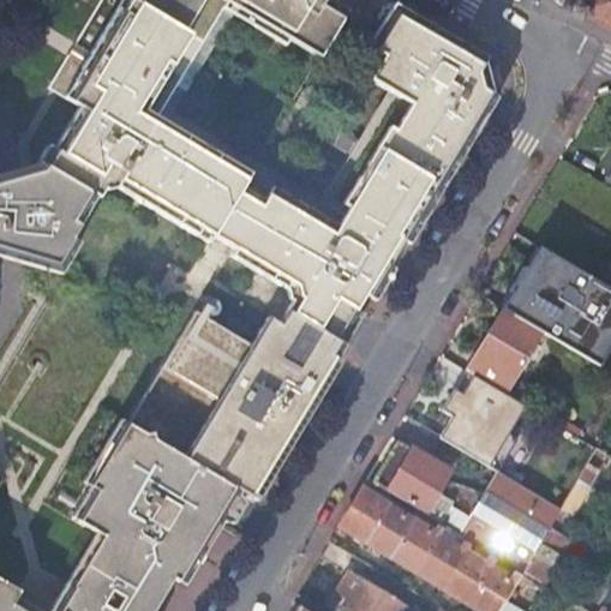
[(52,139),(49,143),(52,144),(42,160),(101,195),(106,186),(119,184),(211,239),(222,246),(288,286),(289,298),(293,300),(289,306),(347,341),(365,311),(358,306),(367,291),(379,298),(406,252),(501,94),(497,93),(489,58),(491,53),(400,0),(395,0),(370,42),(385,52),(372,75),(414,100),(367,177),(361,173),(346,199),(349,201),(349,207),(345,215),(340,222),(276,183),(267,195),(256,187),(247,183),(253,168),(141,99),(144,93),(150,82),(173,95),(231,0),(234,0),(324,55),(353,7),(341,0),(123,0),(96,48),(94,47),(90,53),(88,58),(87,61),(84,66),(69,93),(84,101),(58,144),(52,139)]
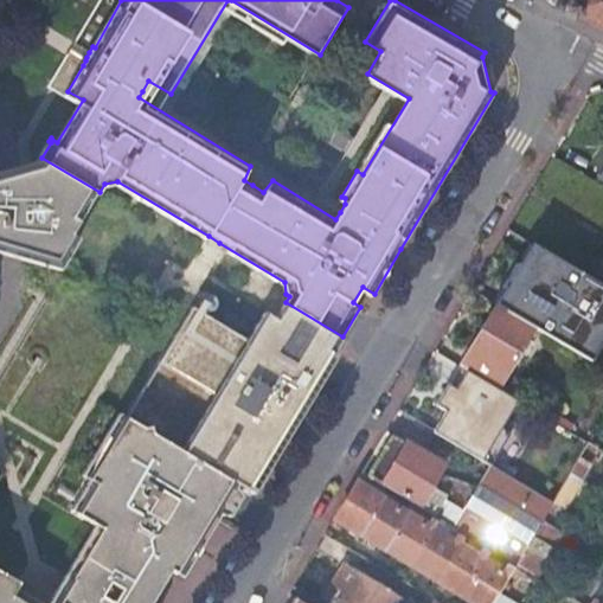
[(95,47),(121,0),(101,0),(79,38),(85,42),(92,46),(95,47)]
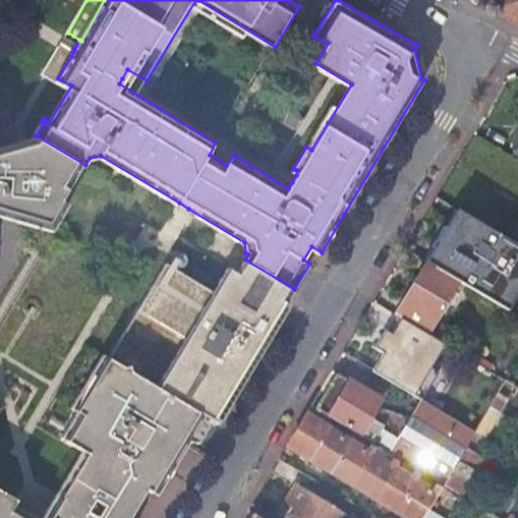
[(495,0),(492,3),(517,17),(517,0),(495,0)]
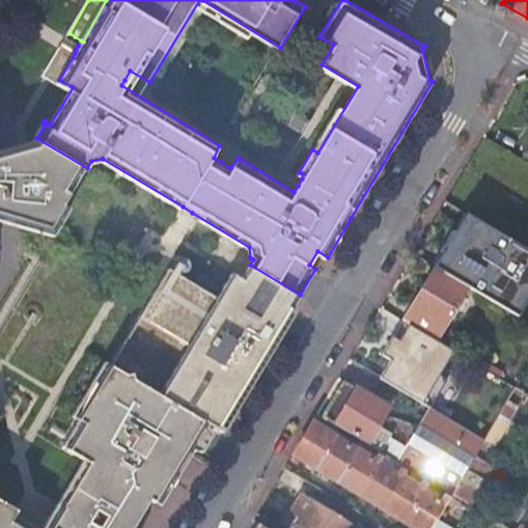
[(52,75),(59,80),(73,57),(75,53),(76,50),(70,47),(63,43),(61,45),(47,72),(52,75)]
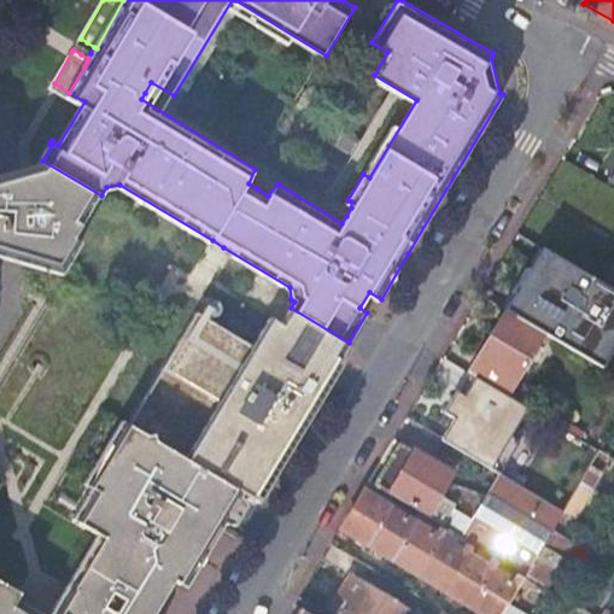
[(0,253),(19,259),(57,270),(101,196),(42,161),(52,145),(50,144),(40,159),(12,168),(0,171),(0,253)]
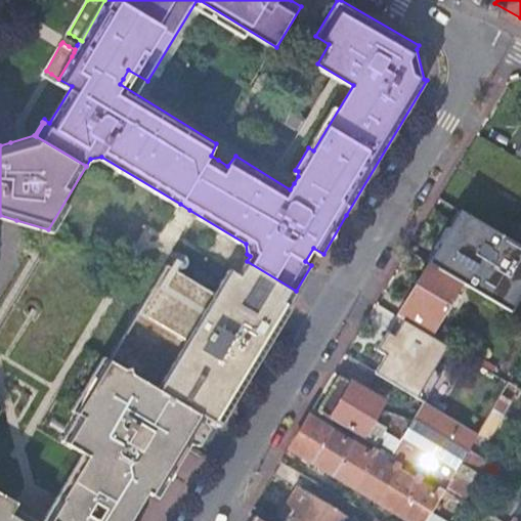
[(450,225),(447,224),(435,244),(438,246),(430,259),(512,309),(520,294),(520,243),(461,208),(450,225)]
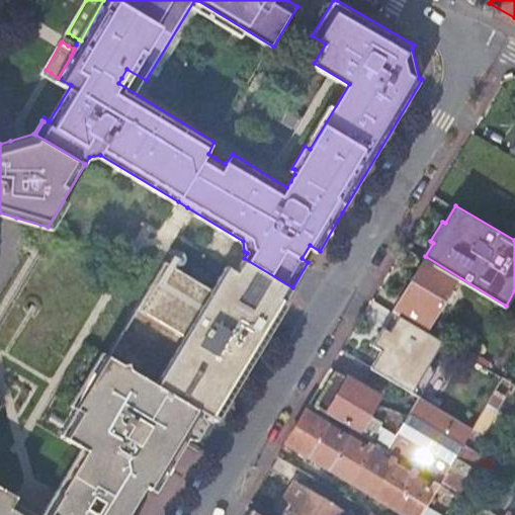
[(292,287),(244,258),(237,270),(228,264),(213,287),(166,259),(110,353),(109,354),(205,412),(219,420),(289,302),(285,299),(292,287)]
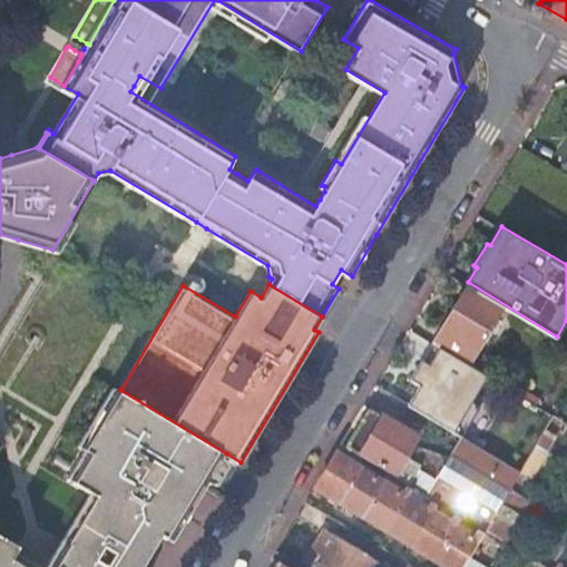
[(465,289),(433,341),(437,342),(463,359),(471,345),(479,350),(502,311),(465,289)]
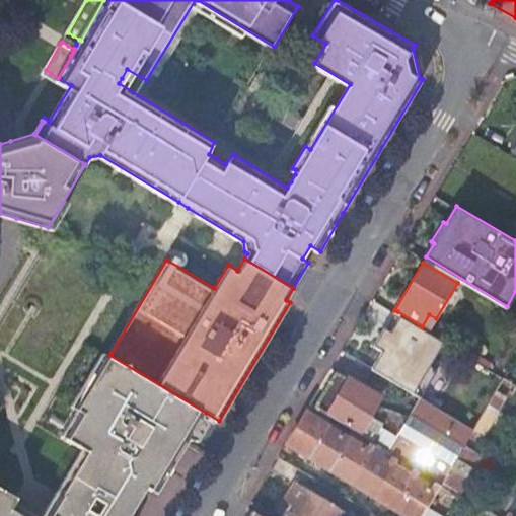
[(383,349),(371,367),(421,396),(438,368),(430,364),(444,340),(422,326),(397,311),(377,345),(383,349)]
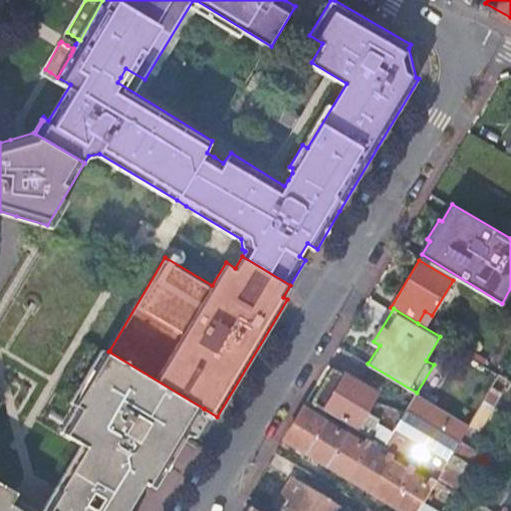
[(108,351),(102,348),(71,400),(78,404),(62,430),(84,444),(43,510),(130,510),(148,482),(157,487),(204,409),(108,351)]
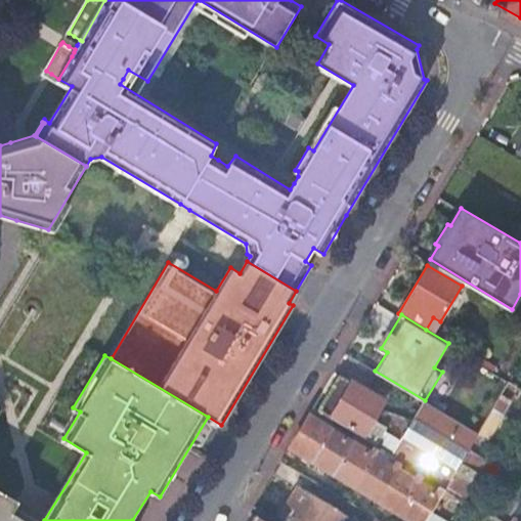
[(520,370),(518,368),(511,380),(520,386),(520,370)]
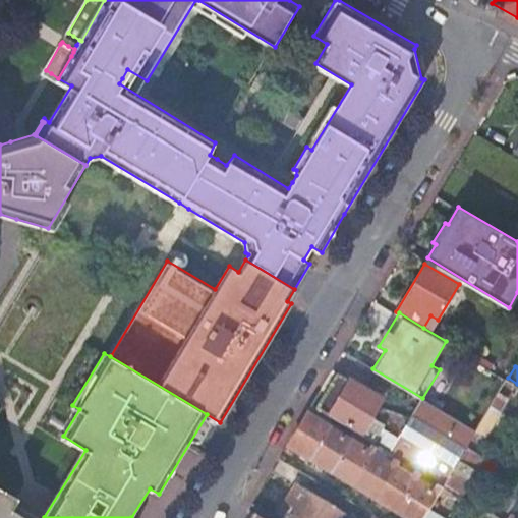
[(338,371),(318,407),(320,408),(331,415),(361,433),(382,397),(338,371)]
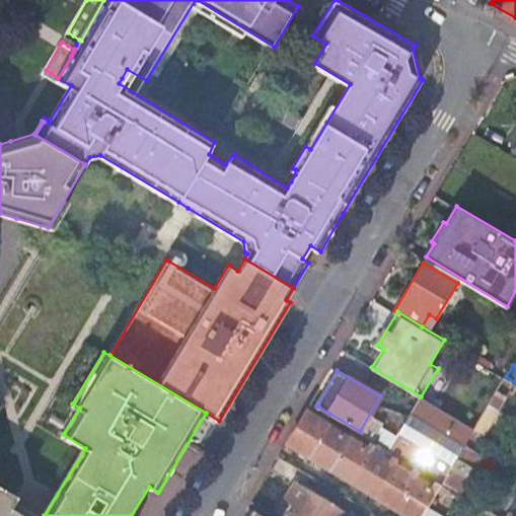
[(515,382),(506,376),(501,384),(515,392),(515,382)]
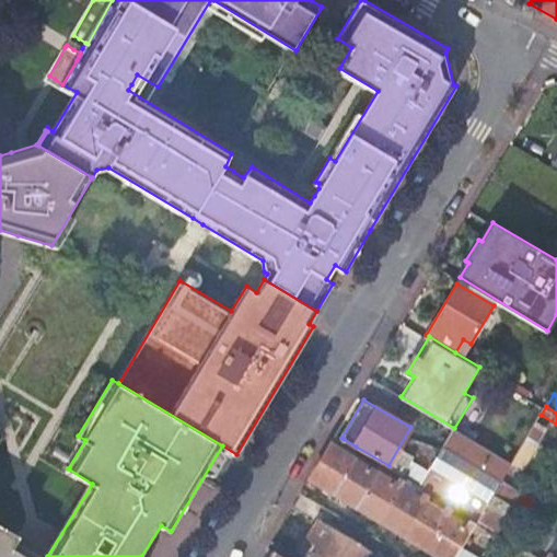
[(512,463),(455,429),(444,449),(425,441),(404,475),(479,519),(502,479),(512,463)]
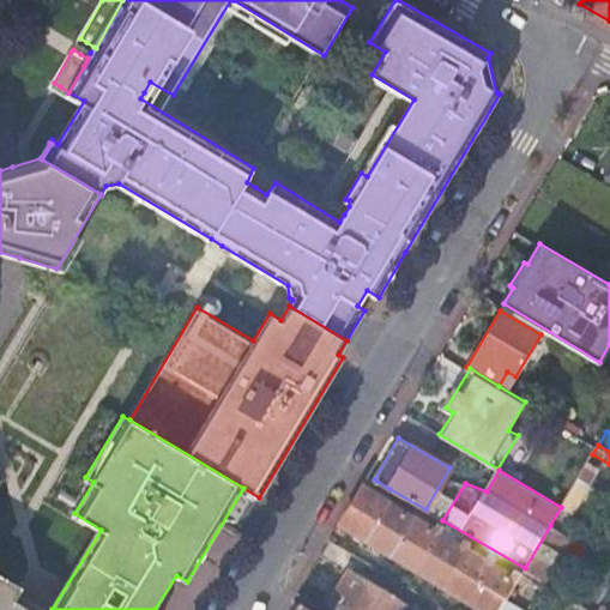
[(489,609),(499,609),(518,578),(521,572),(517,568),(513,574),(493,562),(496,556),(491,553),(487,560),(466,547),(471,541),(465,537),(460,544),(440,531),(445,525),(439,523),(434,527),(380,495),(382,490),(387,493),(390,489),(376,481),(372,490),(363,485),(342,521),(489,609)]
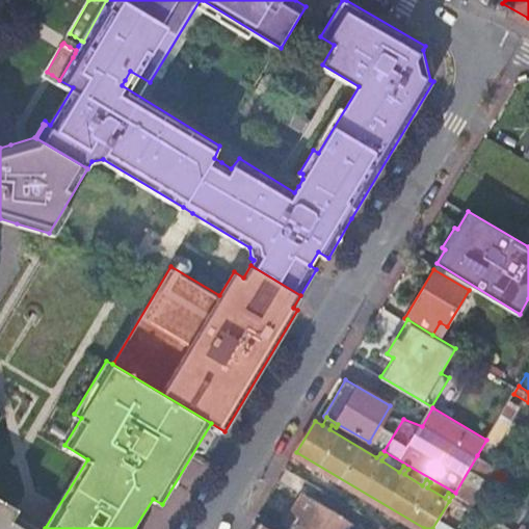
[(498,446),(486,440),(477,455),(488,461),(498,446)]
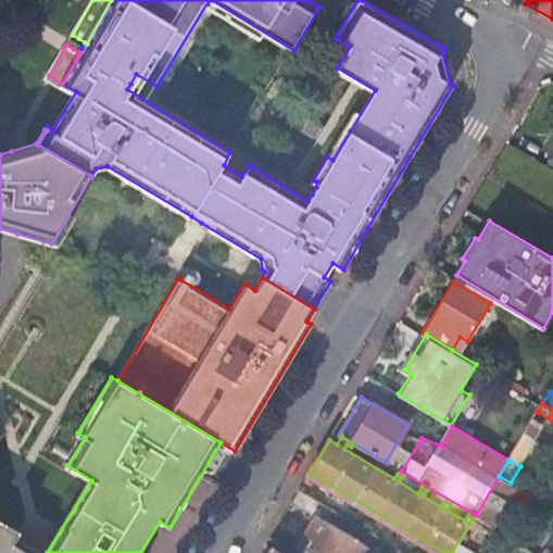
[(499,476),(476,515),(493,525),(516,486),(511,482),(499,476)]
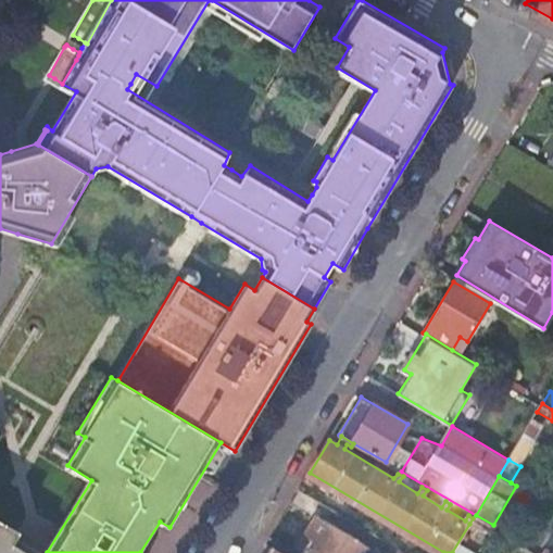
[(300,544),(313,552),(371,552),(374,548),(318,515),(300,544)]
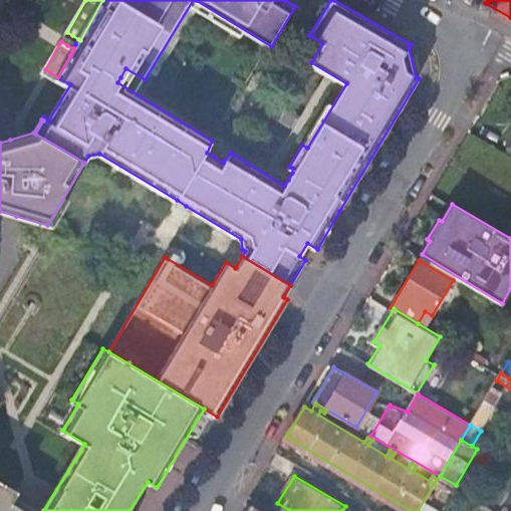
[(0,510),(38,510),(16,497),(18,493),(0,481),(0,510)]
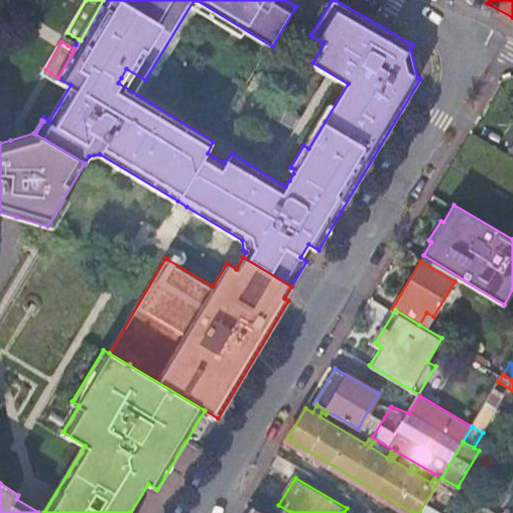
[(449,512),(458,499),(435,486),(419,512),(449,512)]
